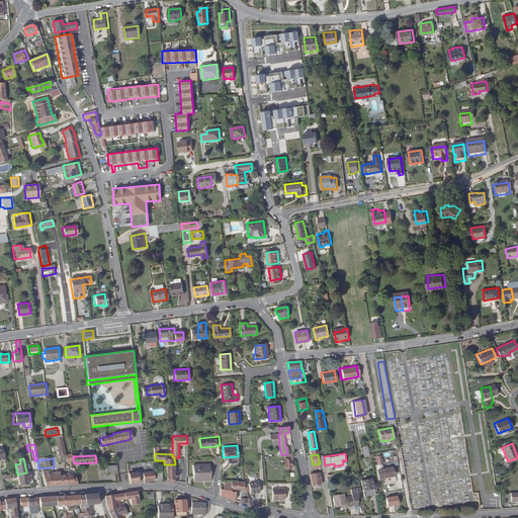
[(292,458),(283,459),(284,470),(289,470),(289,467),(293,466),(292,458)]
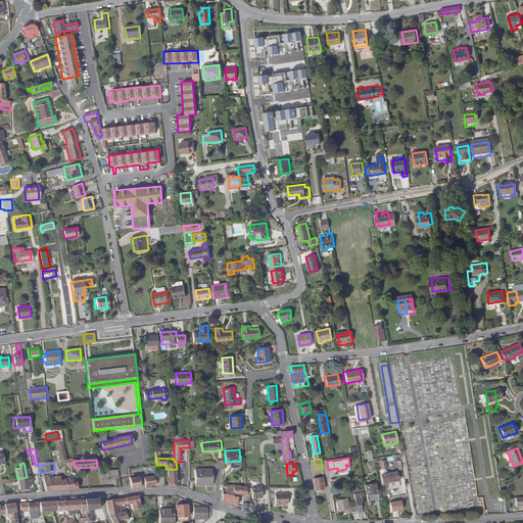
[(212,468),(195,469),(196,485),(214,484),(212,468)]
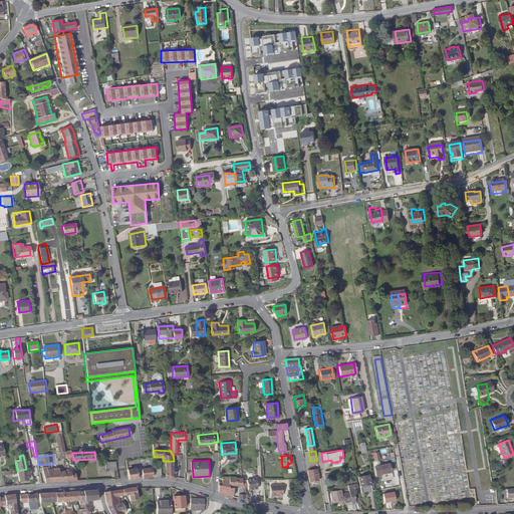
[(174,461),(166,461),(166,476),(166,478),(176,479),(176,471),(174,471),(174,461)]
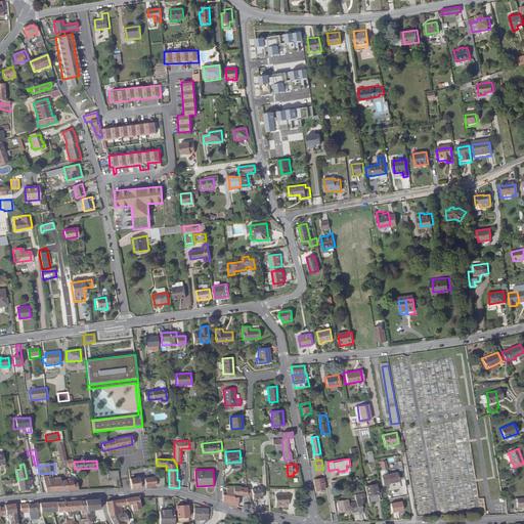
[(381,476),(383,485),(389,484),(388,483),(399,481),(398,476),(397,472),(388,474),(387,474),(387,475),(381,476)]
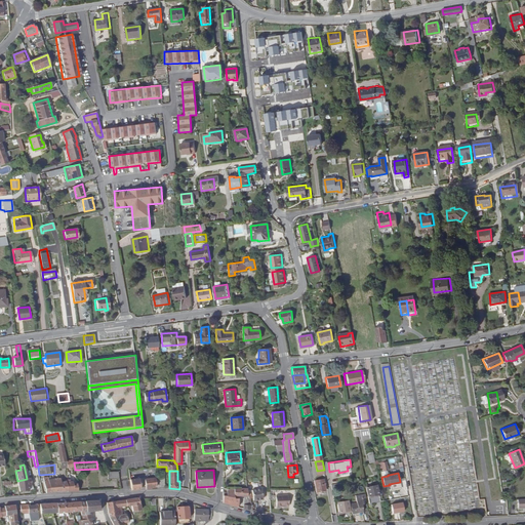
[(27,479),(17,481),(19,491),(31,489),(33,489),(32,483),(31,483),(30,478),(28,478),(27,479)]
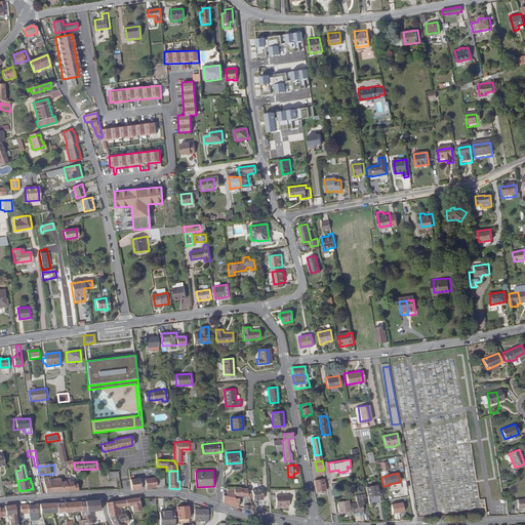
[(140,478),(131,479),(132,490),(142,489),(140,478)]
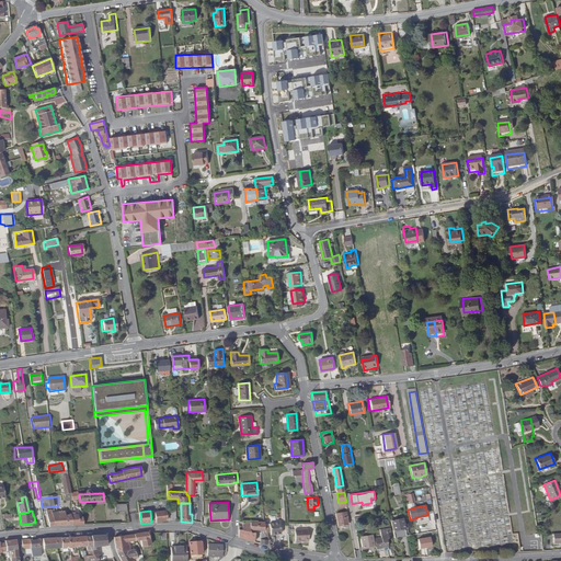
[(167,511),(156,512),(156,523),(162,523),(162,521),(168,521),(167,511)]
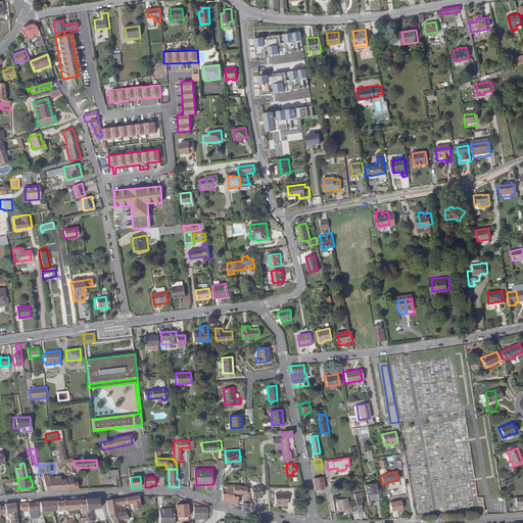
[(324,489),(322,477),(314,479),(316,490),(324,489)]
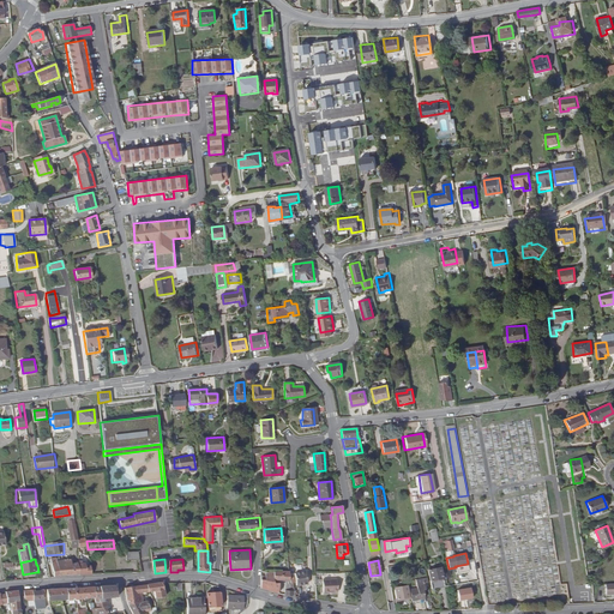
[(79,566),(79,564),(78,564),(78,566),(71,566),(71,564),(65,564),(65,563),(64,563),(58,561),(61,576),(79,576),(79,566)]
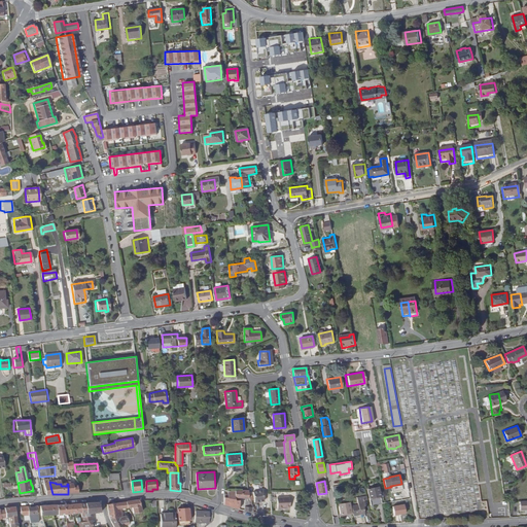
[(78,486),(71,486),(68,486),(68,494),(78,494),(78,486)]
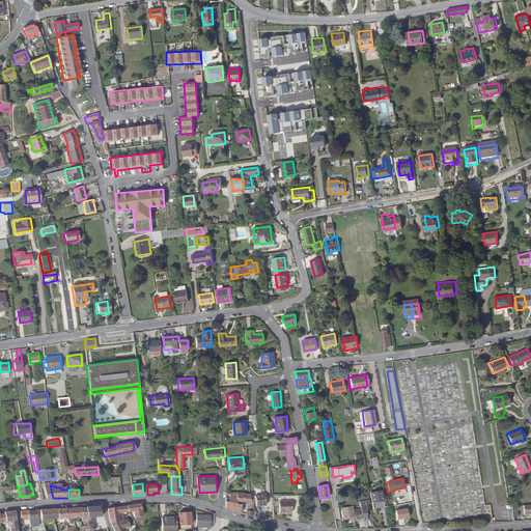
[(383,507),(380,491),(371,492),(373,508),(383,507)]
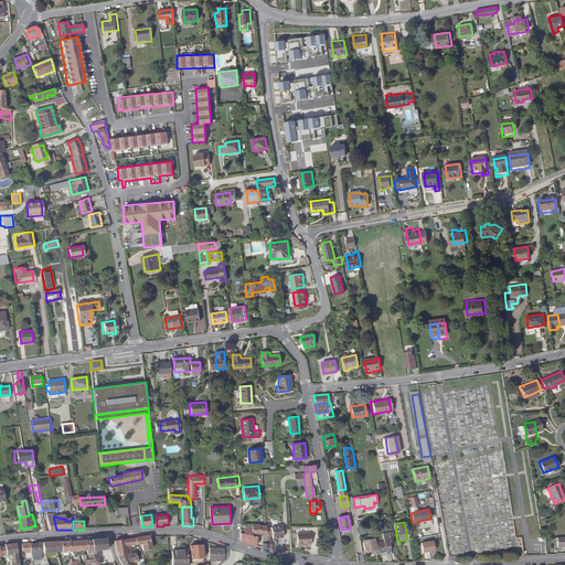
[(251,532),(252,524),(243,523),(243,531),(240,531),(238,541),(256,546),(257,536),(251,535),(251,532)]
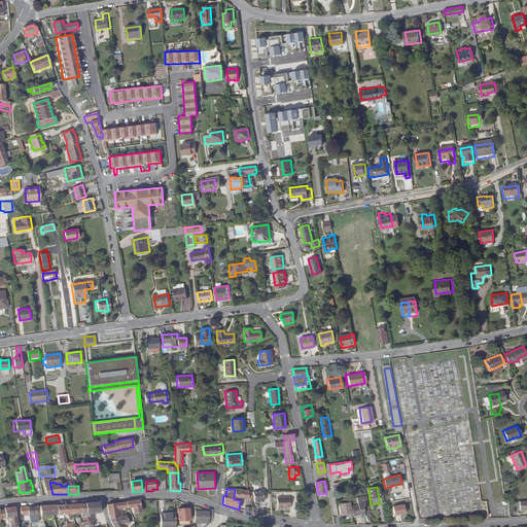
[(261,491),(251,492),(253,503),(262,502),(261,491)]
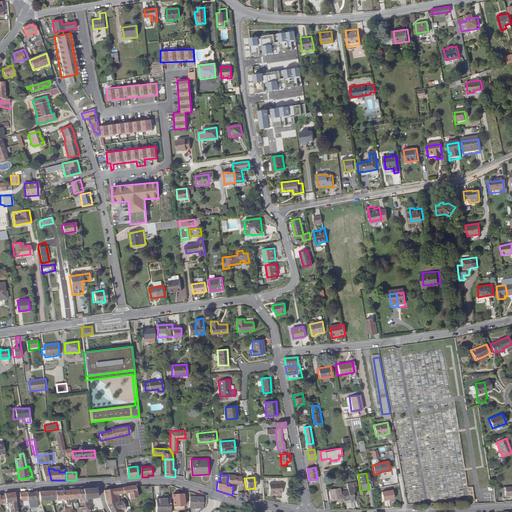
[(282,483),(269,484),(270,493),(282,493),(282,483)]
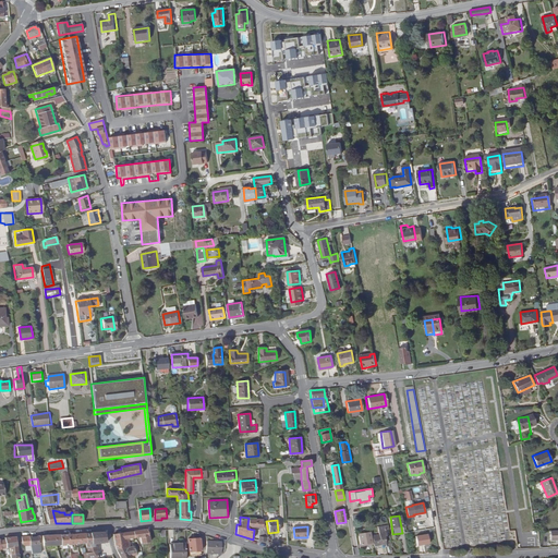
[(148,530),(134,532),(135,540),(138,538),(140,546),(148,544),(148,530)]
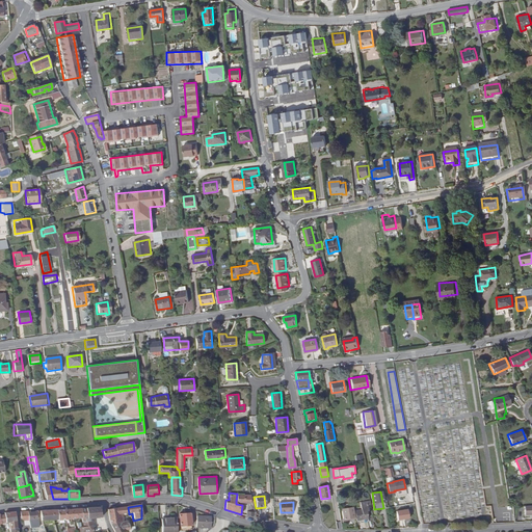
[(531,513),(531,505),(523,507),(525,515),(531,513)]
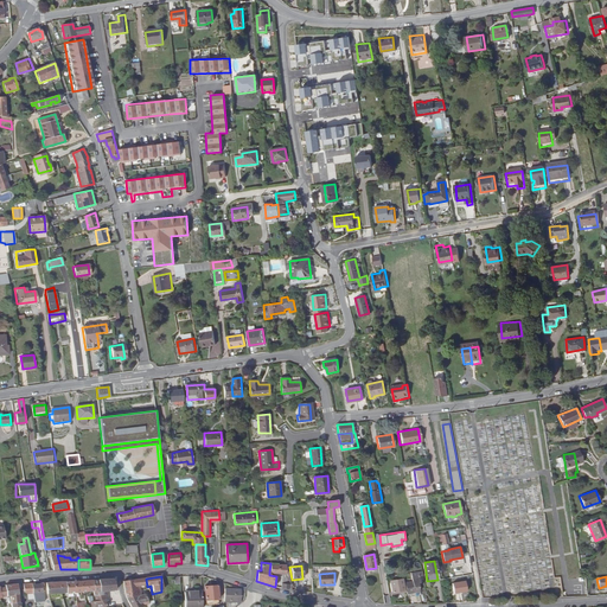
[(404,592),(402,577),(389,580),(391,593),(404,592)]
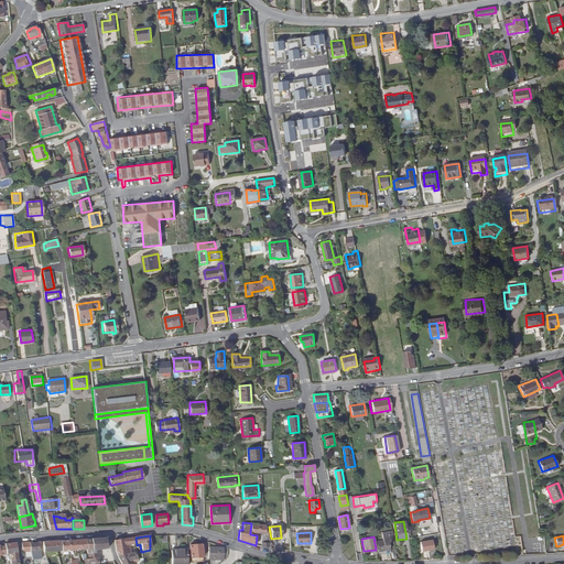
[(106,538),(91,539),(93,542),(94,550),(108,549),(106,538)]
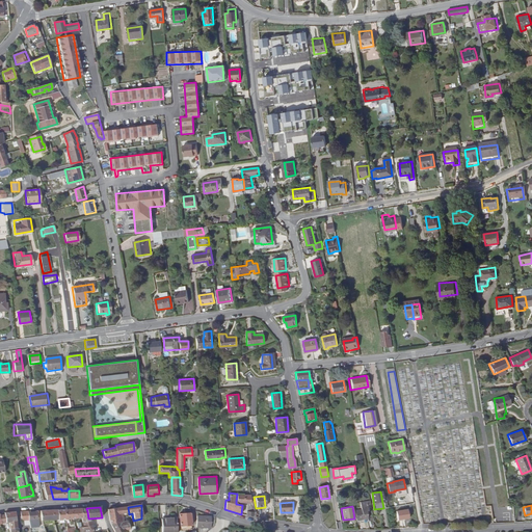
[(128,507),(108,510),(111,524),(123,522),(122,515),(129,514),(128,507)]
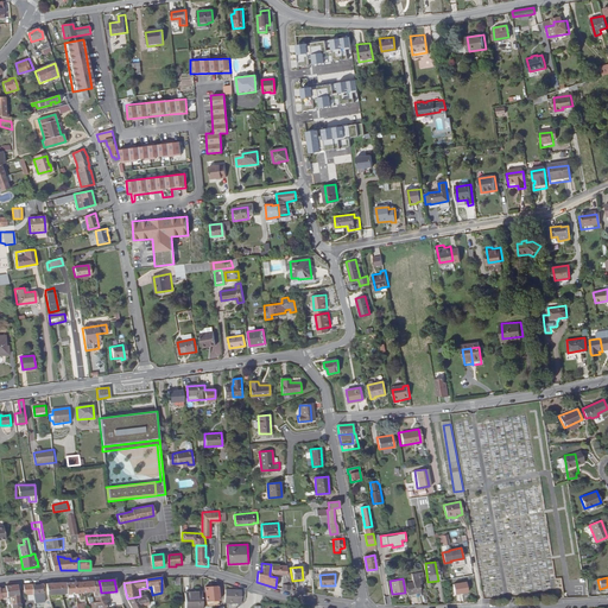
[(405,582),(407,594),(411,593),(412,596),(416,595),(415,593),(420,591),(419,590),(424,589),(423,583),(419,584),(418,580),(405,582)]
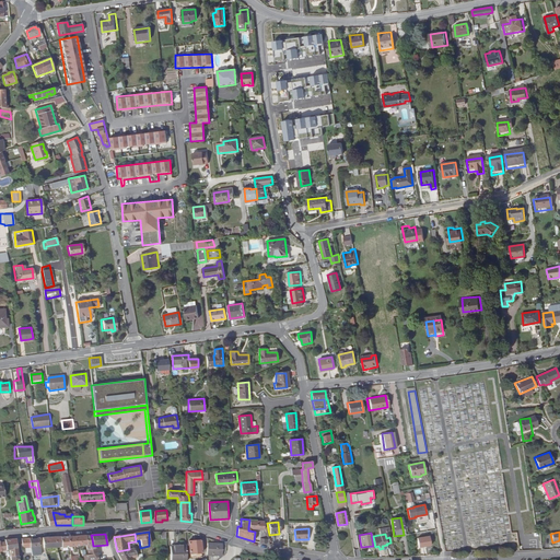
[(76,547),(85,546),(82,535),(73,536),(74,547),(76,547)]
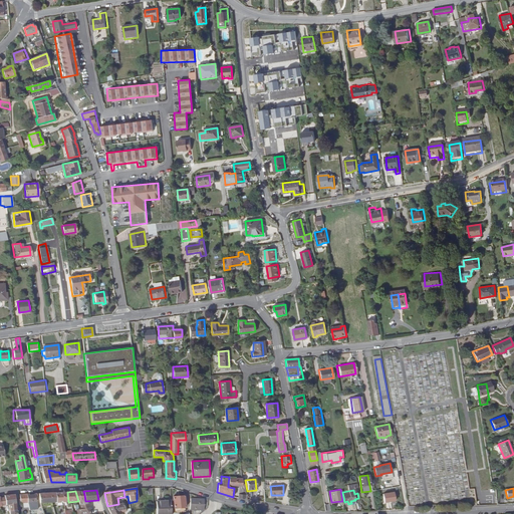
[(56,493),(56,502),(64,502),(63,492),(56,493)]
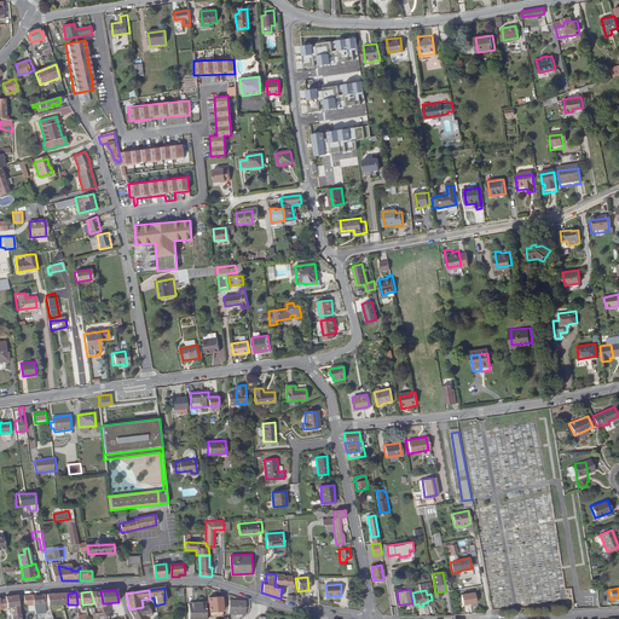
[(458,595),(461,606),(475,603),(473,593),(458,595)]
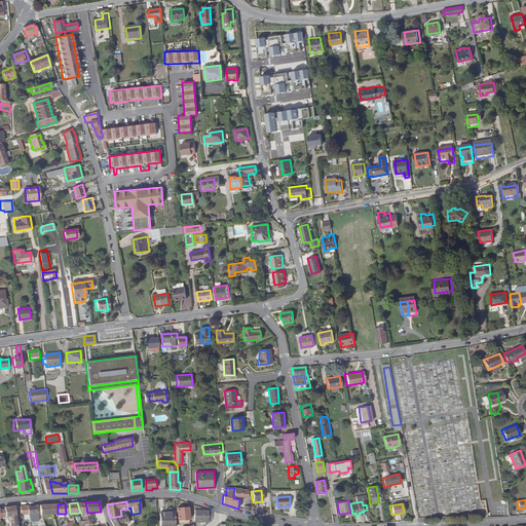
[(41,504),(42,515),(53,515),(52,504),(41,504)]
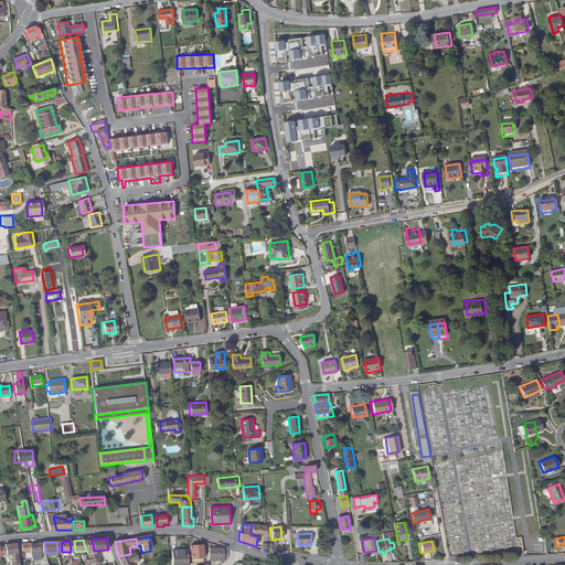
[(10,561),(18,560),(18,547),(17,544),(6,545),(6,546),(0,547),(1,556),(10,554),(10,561)]
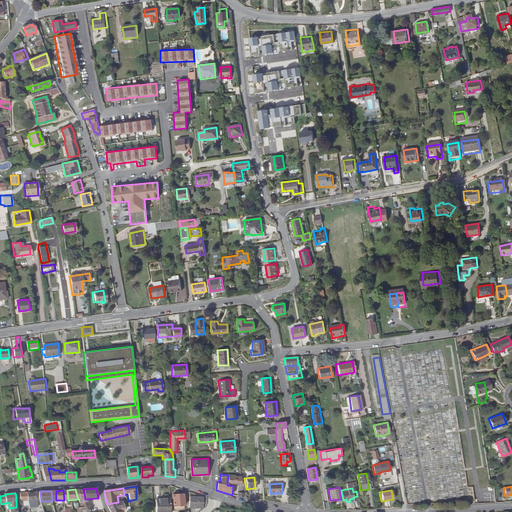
[(183,509),(184,494),(172,494),(172,509),(183,509)]
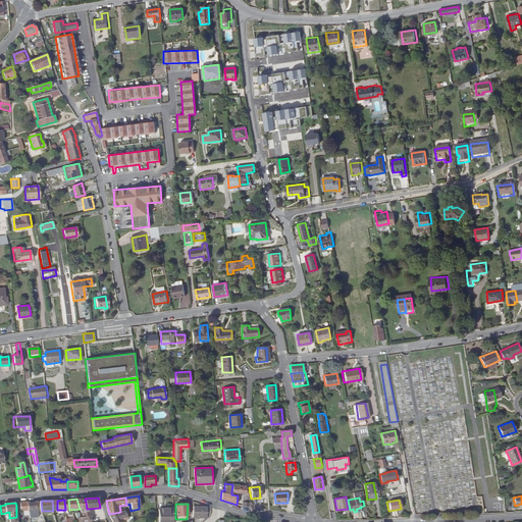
[(200,518),(201,507),(193,507),(192,512),(192,517),(200,518)]
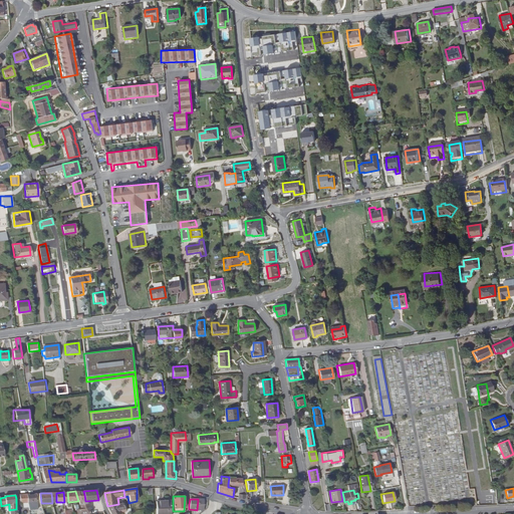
[(170,513),(171,513),(171,501),(157,501),(157,513),(170,513)]
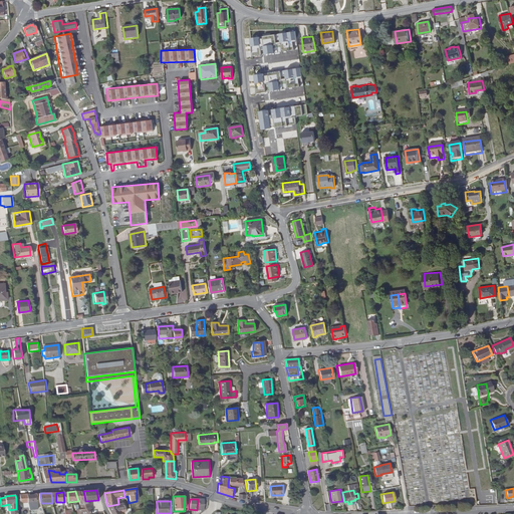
[(118,504),(107,506),(111,513),(122,513),(125,513),(122,504),(118,504)]
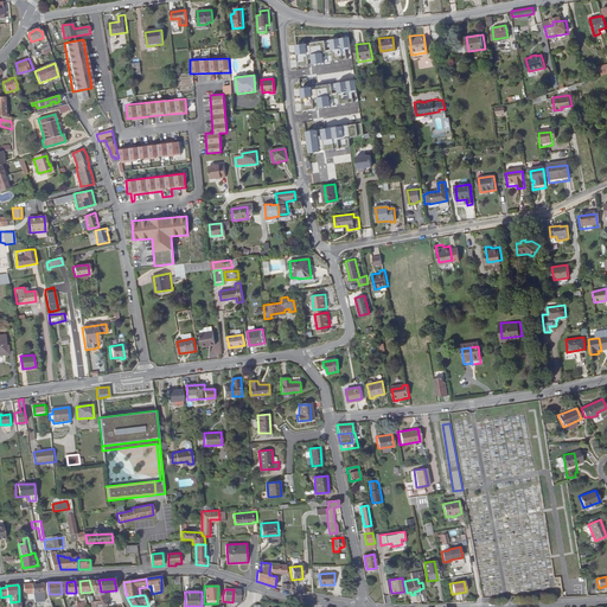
[(116,606),(123,605),(119,596),(112,598),(116,606)]
